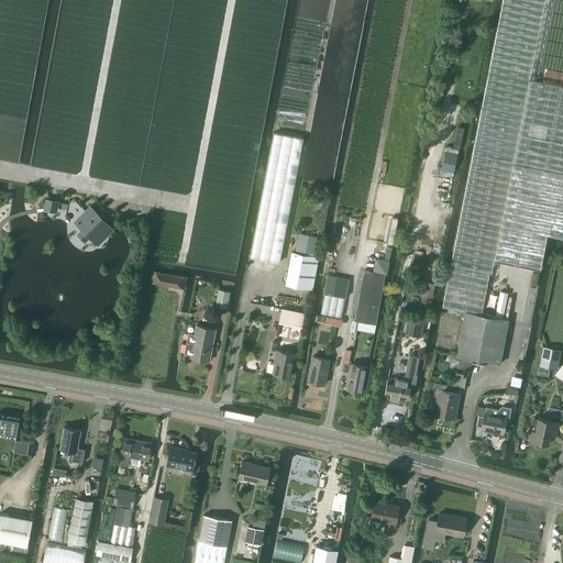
[(504,0),(443,307),(466,311),(482,315),(489,273),(492,274),(495,258),(540,267),(547,234),(552,235),(562,181),(562,85),(530,79),(545,0),(504,0)]
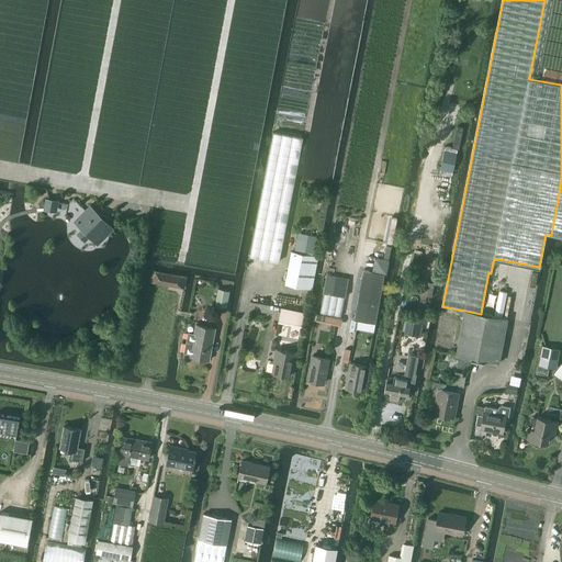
[(457,126),(452,147),(458,148),(459,149),(463,127),(462,127),(457,126)]
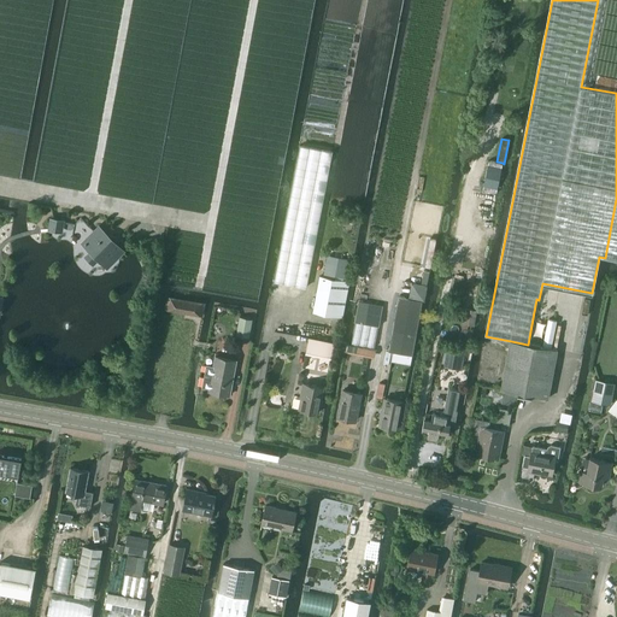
[(333,152),(300,146),(274,281),(306,287),(333,152)]
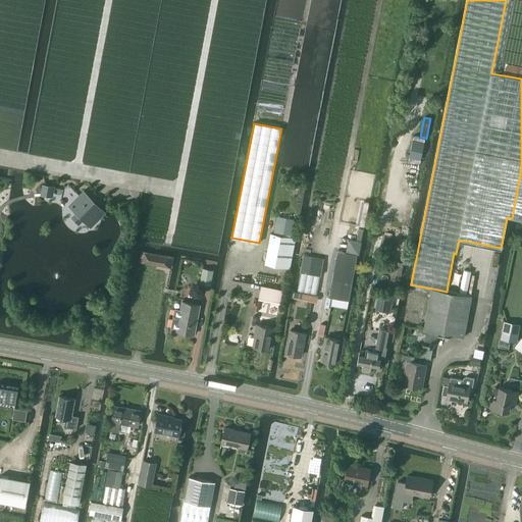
[(521,168),(512,218),(521,219),(521,168)]
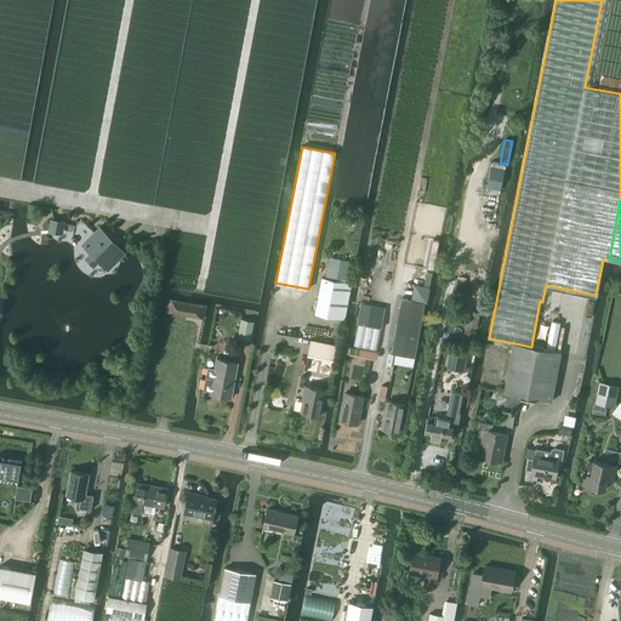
[(52,221),(51,231),(60,232),(62,224),(62,223),(52,221)]
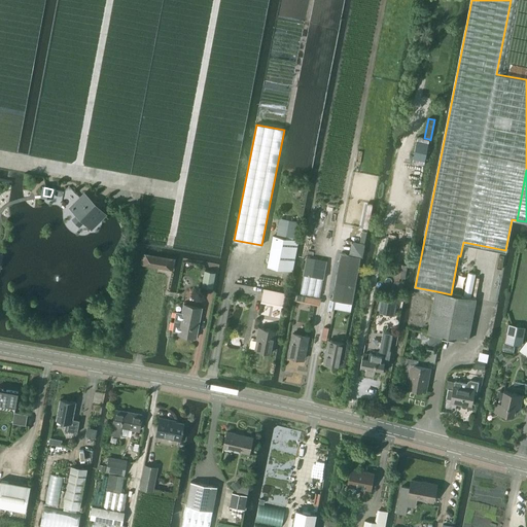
[(76,215),(74,217),(81,224),(83,221),(84,220),(85,222),(88,220),(93,224),(103,214),(96,206),(98,204),(95,200),(93,203),(84,195),(81,199),(80,199),(78,201),(83,206),(76,213),(77,214),(76,215)]
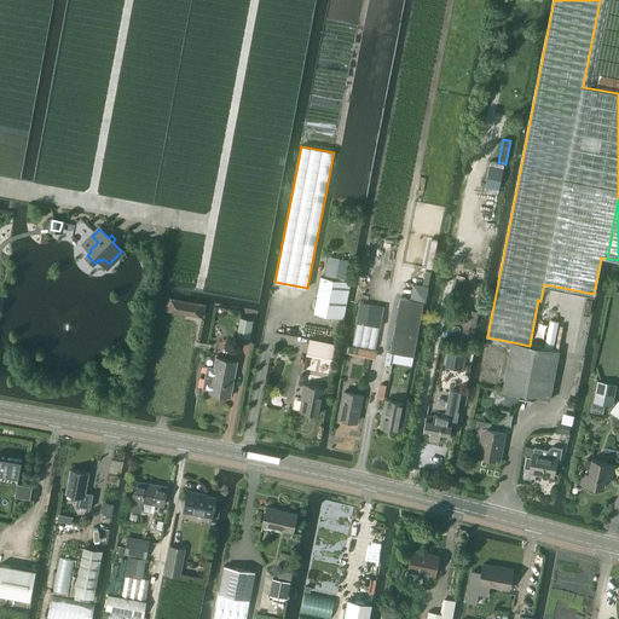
[(328,261),(325,275),(336,277),(336,281),(346,282),(348,265),(328,261)]
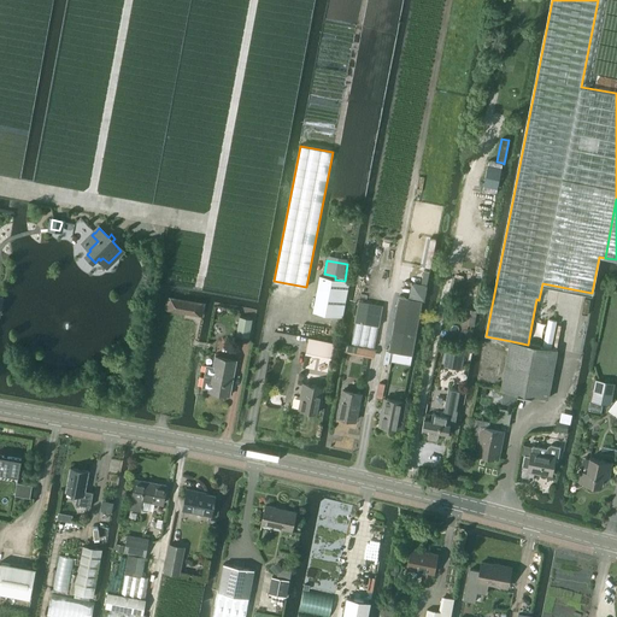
[(313,312),(342,318),(350,282),(345,281),(335,280),(321,277),(313,312)]
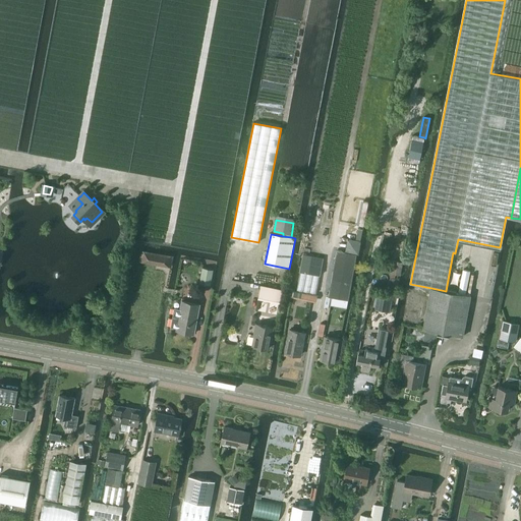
[(360,240),(347,238),(345,250),(357,253),(360,240)]
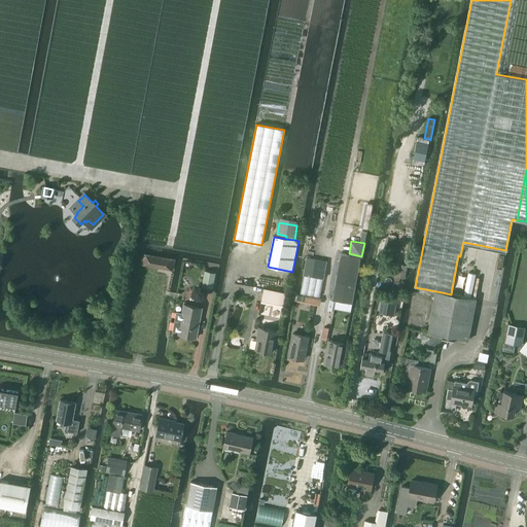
[(352,304),(355,285),(360,257),(341,253),(335,282),(336,282),(332,300),(352,304)]
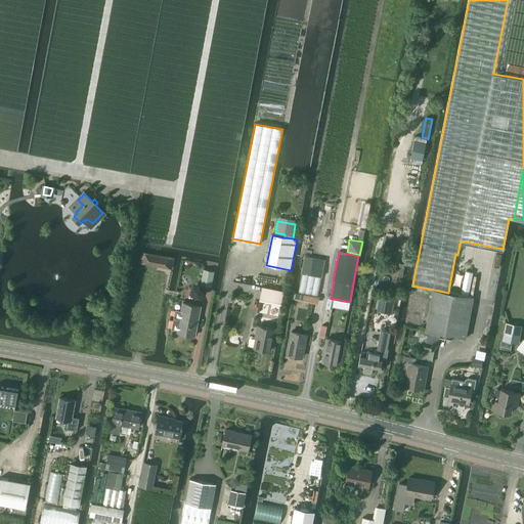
[(142,253),(140,263),(171,268),(173,258),(142,253)]
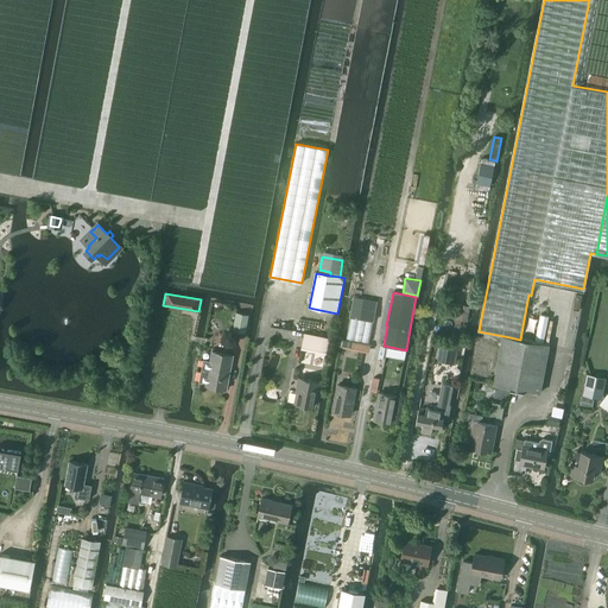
[(374,323),(378,302),(353,298),(349,318),(350,318),(347,339),(369,343),(373,322),(374,323)]
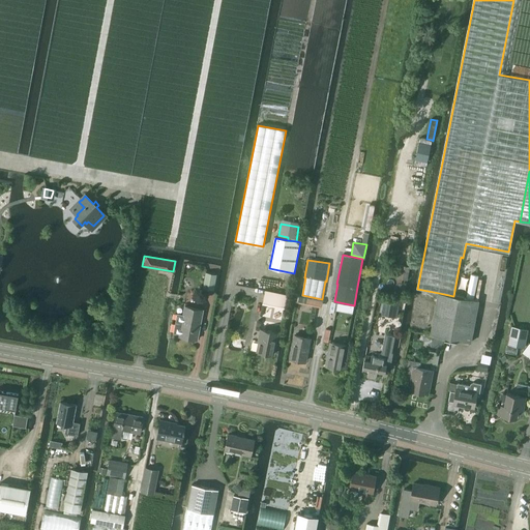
[(400,265),(392,300),(401,302),(403,292),(405,292),(411,261),(407,260),(405,266),(400,265)]
